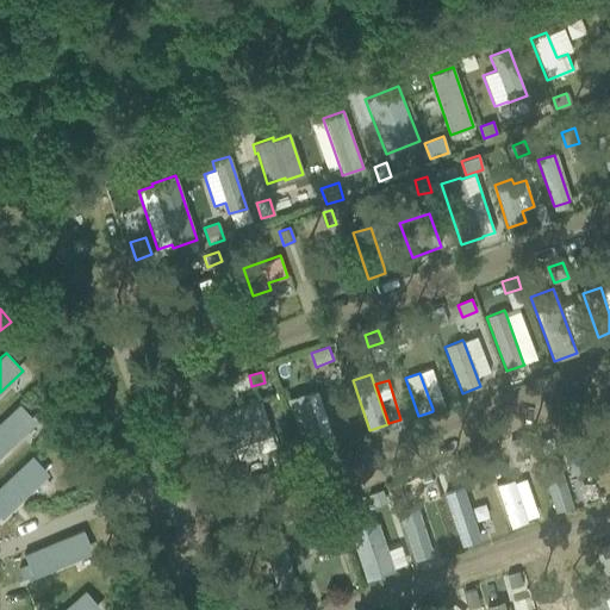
[(323,443),(306,396),(306,393),(286,399),(304,453),(324,447),(323,443)]
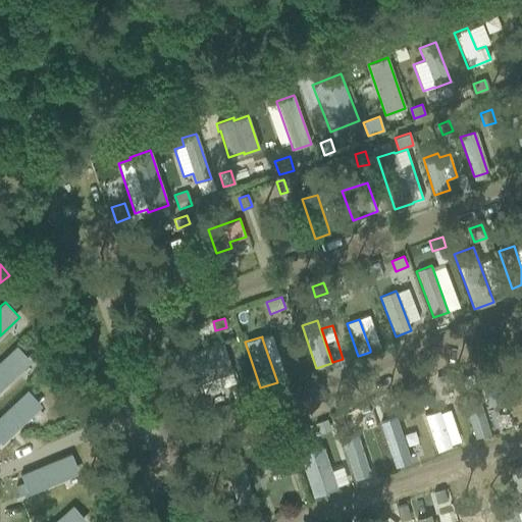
[(232,372),(223,343),(190,354),(199,383),(201,383),(231,372),(232,372)]
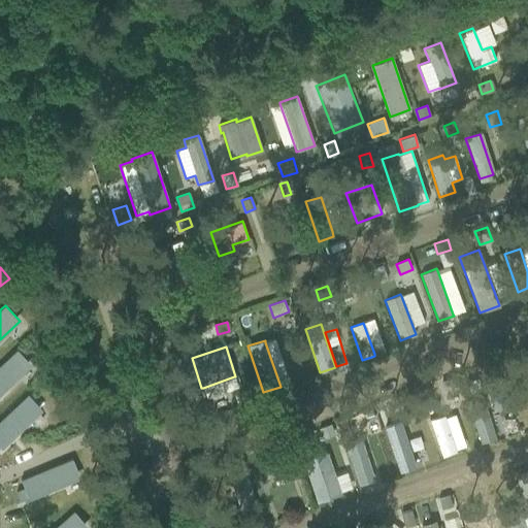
[(17,350),(0,364),(0,394),(31,365),(17,350)]
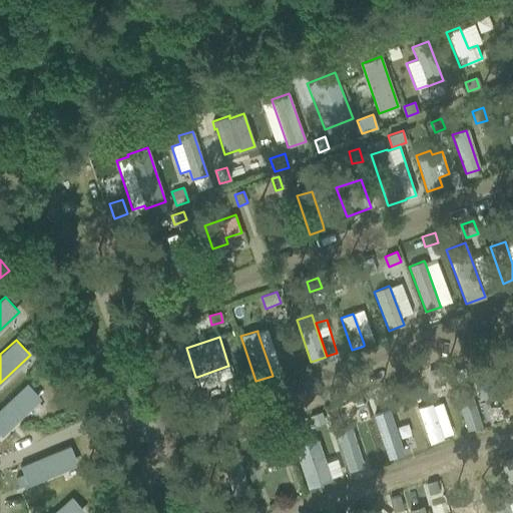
[(485,366),(476,370),(479,378),(488,375),(485,366)]
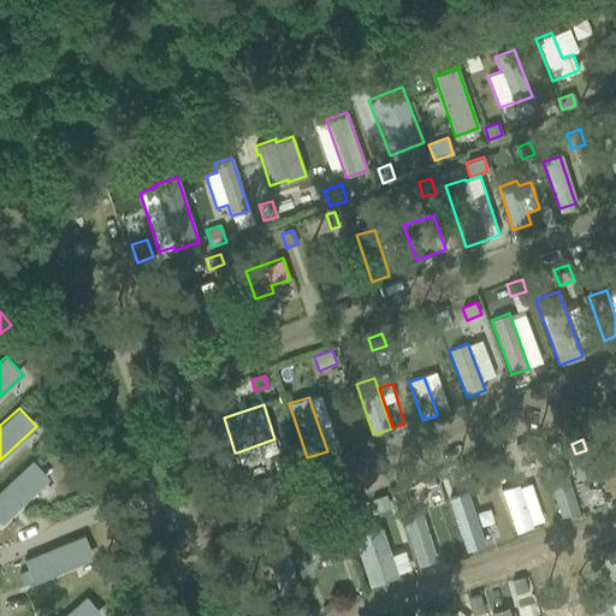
[(529,440),(515,445),(519,456),(533,451),(529,440)]
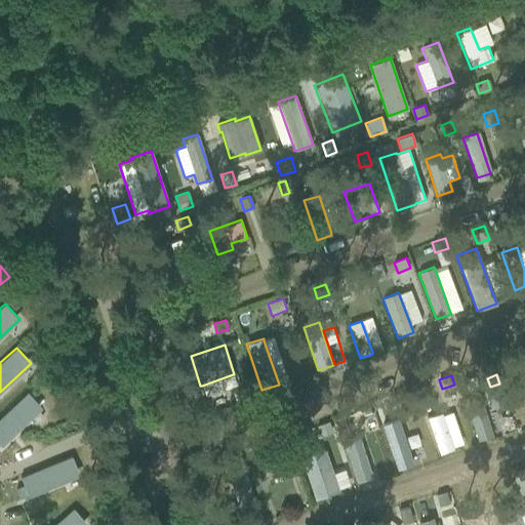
[(401,392),(392,395),(395,404),(404,401),(401,392)]
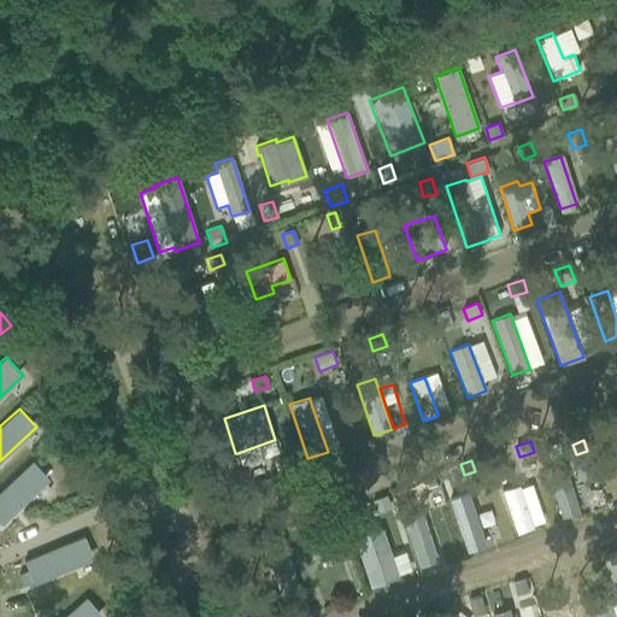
[(33,462),(0,491),(0,522),(3,523),(50,479),(33,462)]
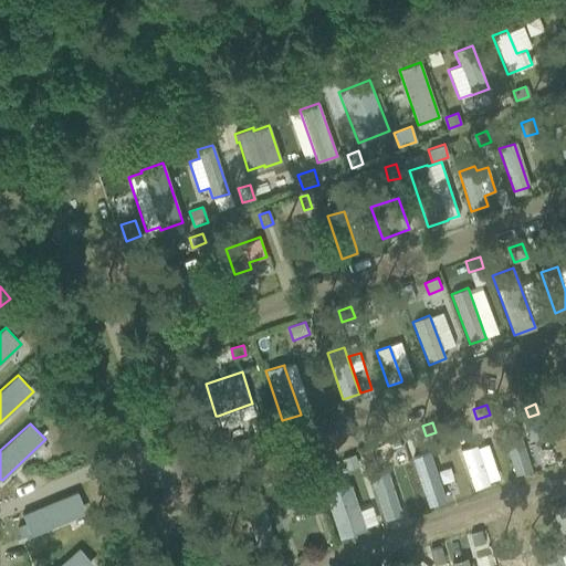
[(532,470),(516,425),(501,430),(515,475),(532,470)]
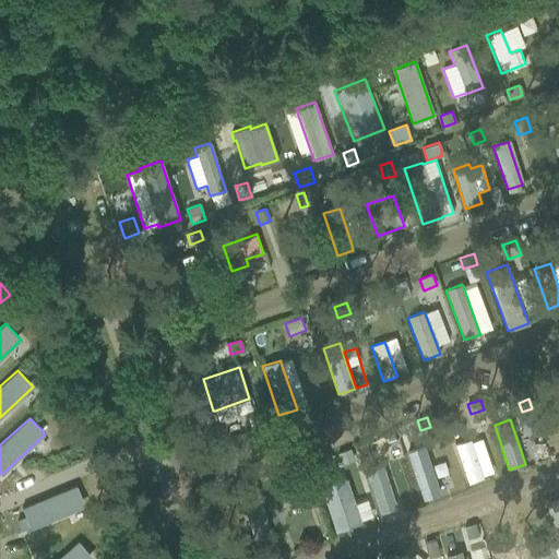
[(393,433),(385,436),(390,445),(396,443),(393,433)]
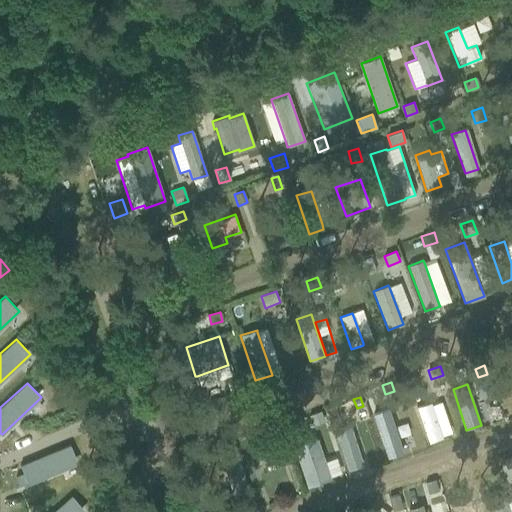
[(442,436),(431,405),(431,404),(417,408),(429,444),(443,439),(442,436)]
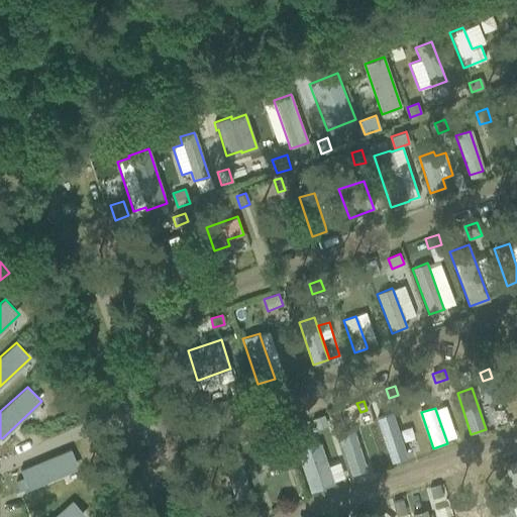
[(407,456),(392,413),(377,418),(391,462),(407,456)]
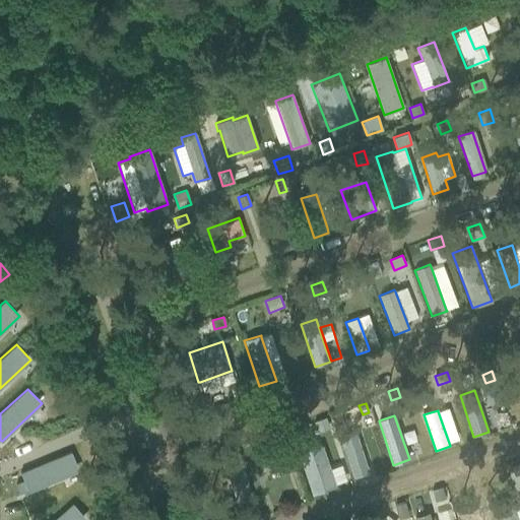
[(327,418),(314,423),(318,434),(330,430),(327,418)]
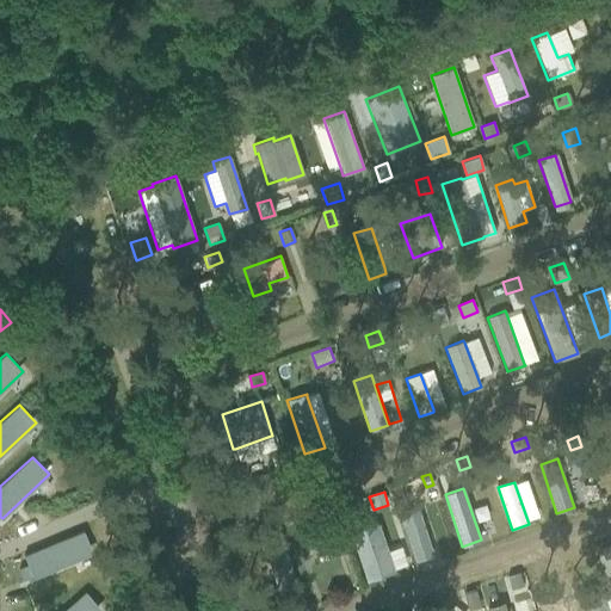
[(418,508),(400,514),(415,561),(433,556),(418,508)]
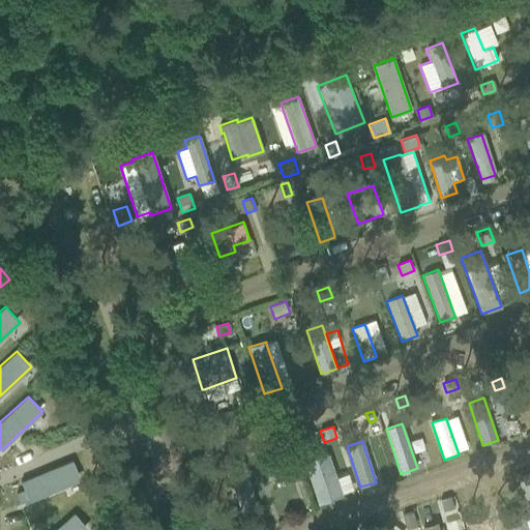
[(280,447),(266,452),(271,464),(284,459),(280,447)]
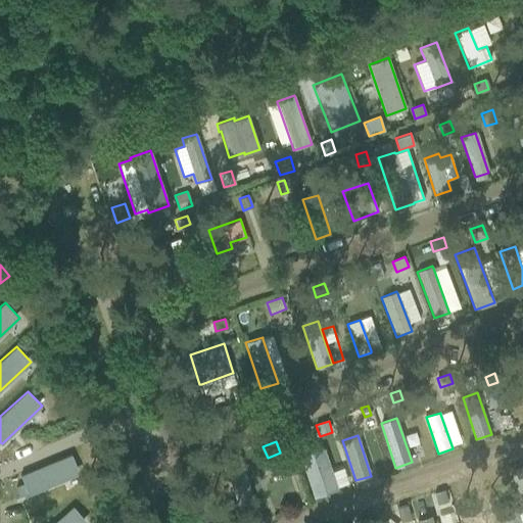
[(331,472),(324,449),(300,458),(314,498),(337,490),(336,487),(331,472)]
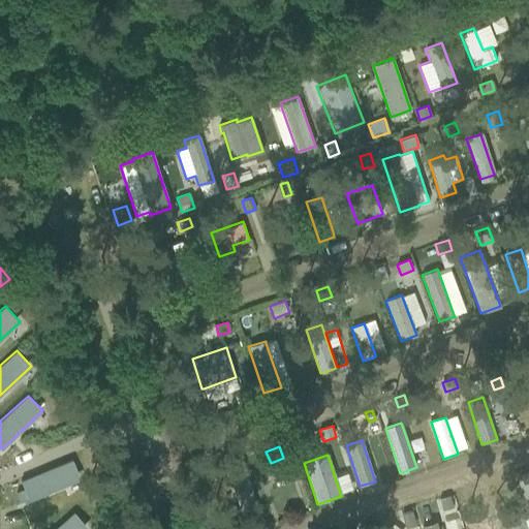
[(24,489),(16,493),(20,502),(27,499),(28,500),(80,479),(72,460),(21,481),(24,489)]
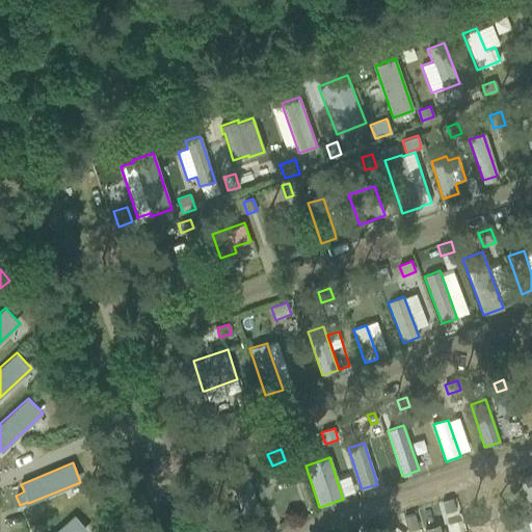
[(243,462),(229,467),(241,511),(257,507),(243,462)]
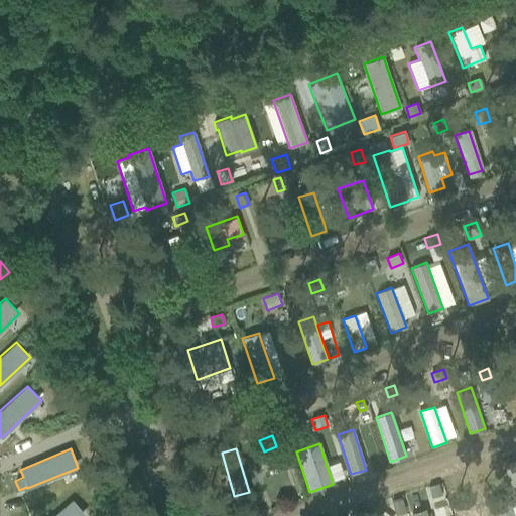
[(515,460),(507,463),(509,472),(515,469),(515,460)]
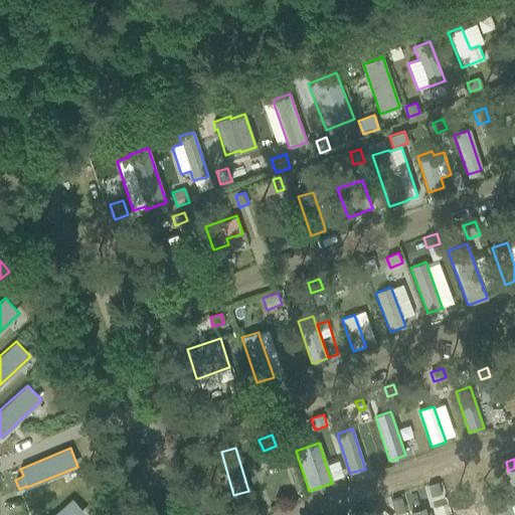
[(438,484),(427,487),(431,498),(442,495),(438,484)]
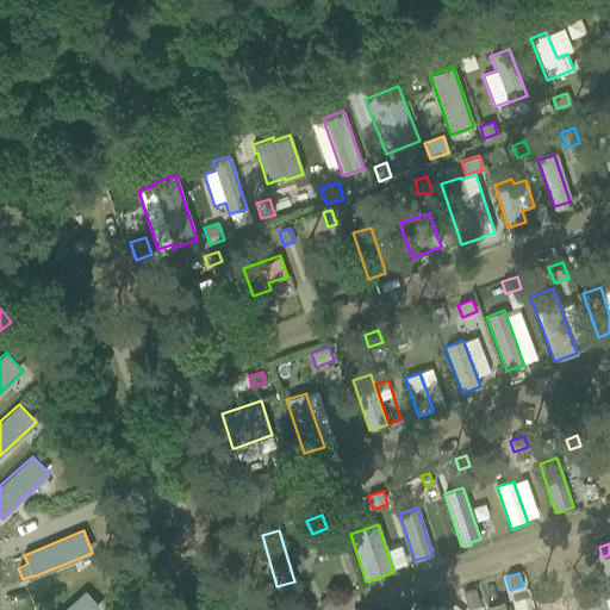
[(609,609),(605,597),(602,586),(583,592),(587,609),(609,609)]
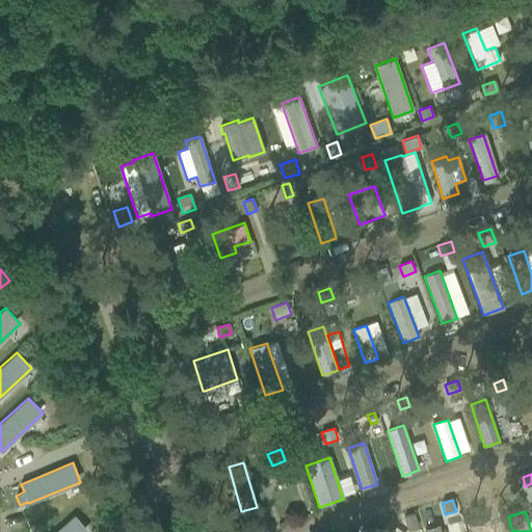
[(414,514),(403,517),(407,531),(409,531),(419,529),(414,514)]
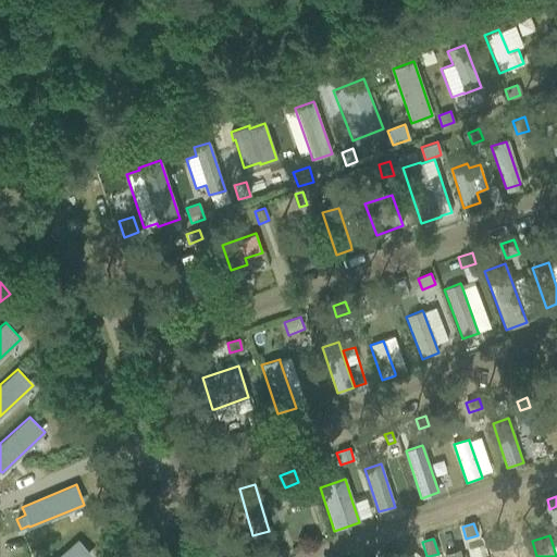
[(77,540),(58,556),(90,556),(91,556),(77,540)]
